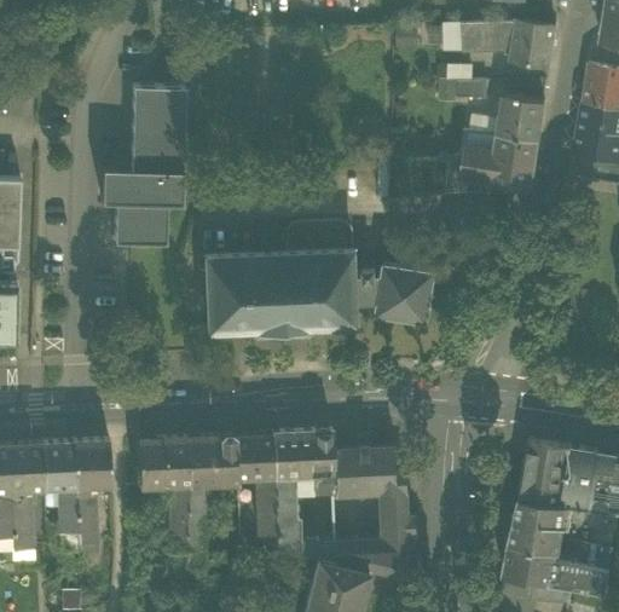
[(602,45),(618,47),(618,1),(609,0),(602,45)]
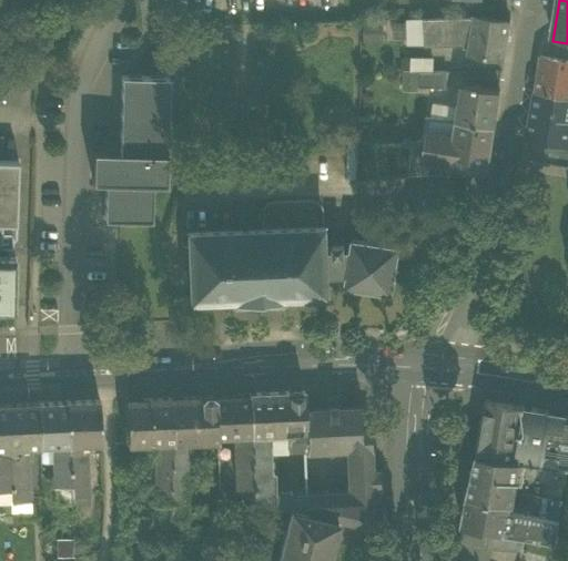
[(460,39),(470,41),(474,22),(424,24),(425,47),(460,44),(460,39)]
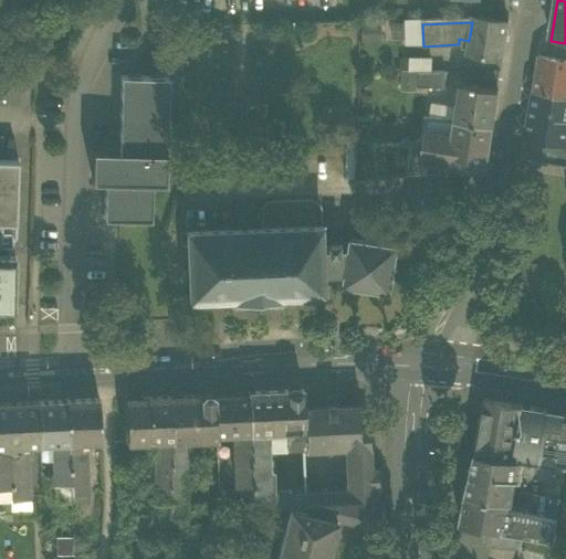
[(507,29),(472,22),(469,41),(467,59),(502,64),(507,29)]
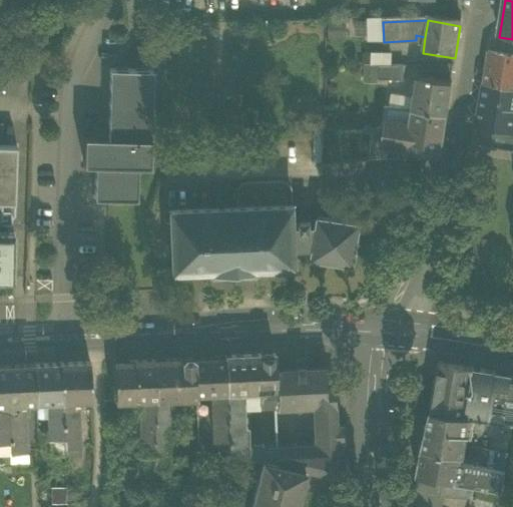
[(369,22),(370,42),(384,42),(383,22),(369,22)]
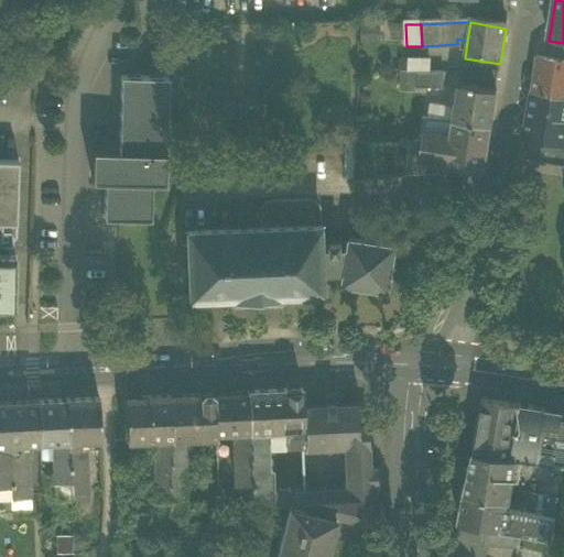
[(359,44),(379,44),(379,25),(359,25),(359,44)]
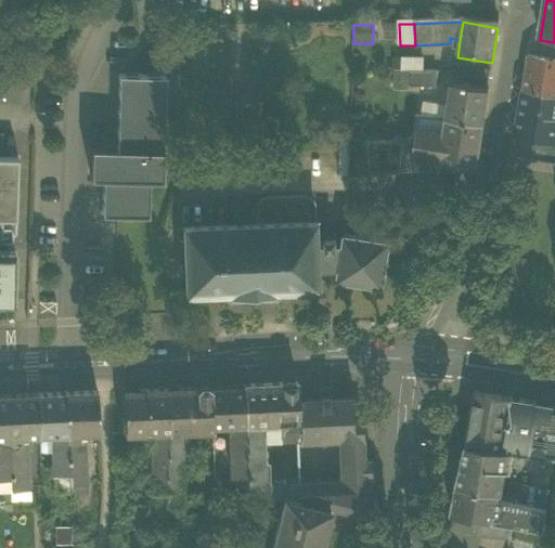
[(373,26),(374,43),(385,43),(385,26),(373,26)]
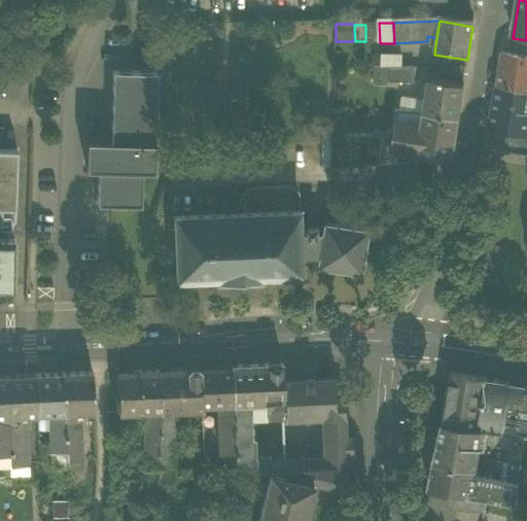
[(379,70),(402,71),(402,56),(379,56),(379,70)]
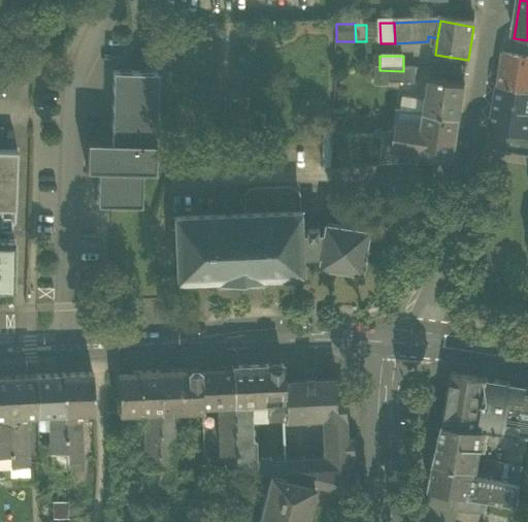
[(497,90),(527,95),(527,62),(502,58),(497,90)]
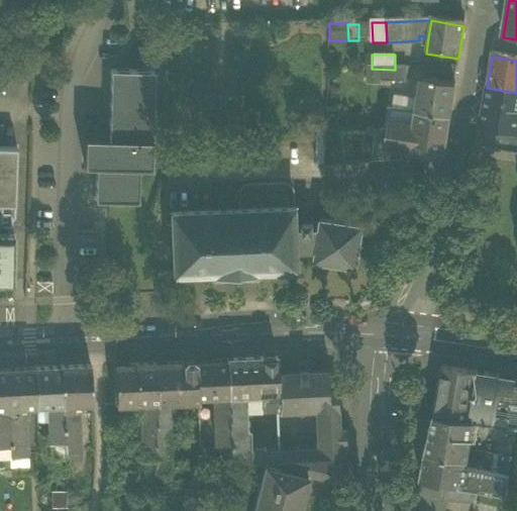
[(383,85),(406,85),(407,72),(383,72),(383,85)]
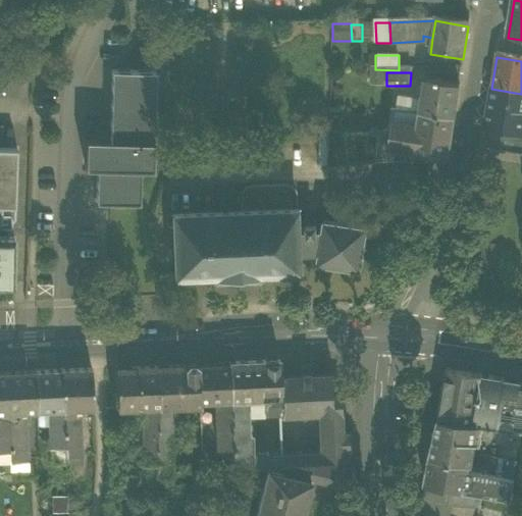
[(111,75),(110,146),(153,147),(155,76),(111,75)]
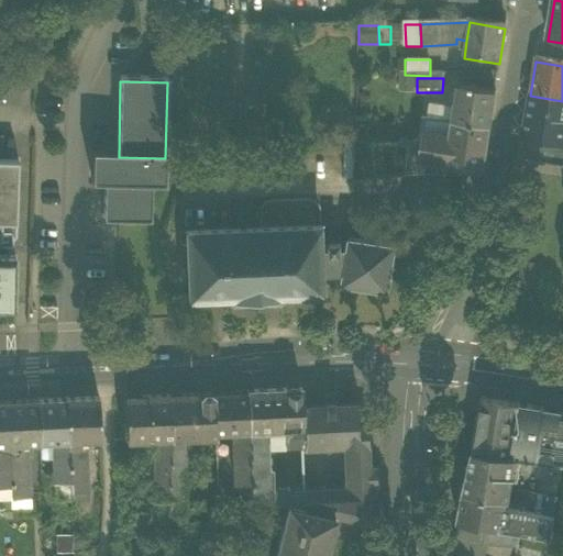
[(459,90),(453,125),(490,131),(495,96),(459,90)]
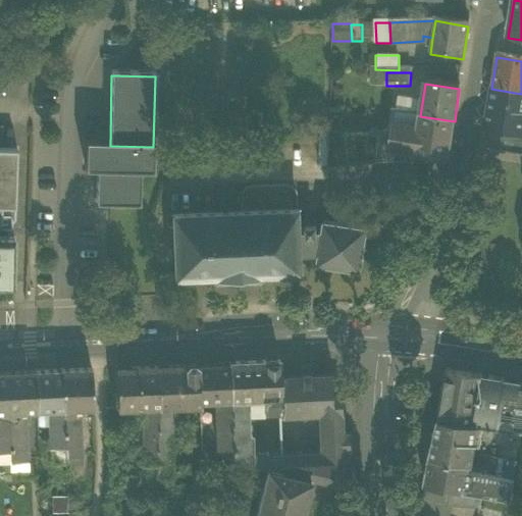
[(521,132),(521,126),(521,94),(491,89),(484,132),(491,133),(516,137),(520,138),(521,132)]
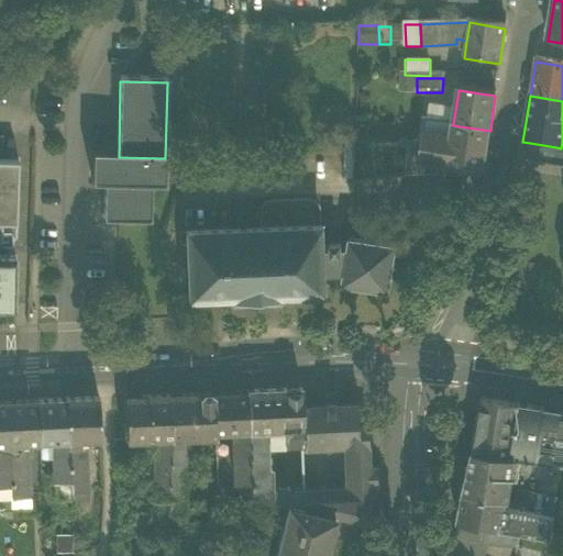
[(484,173),(490,131),(453,125),(437,124),(435,139),(424,137),(422,159),(421,164),(440,166),(484,173)]
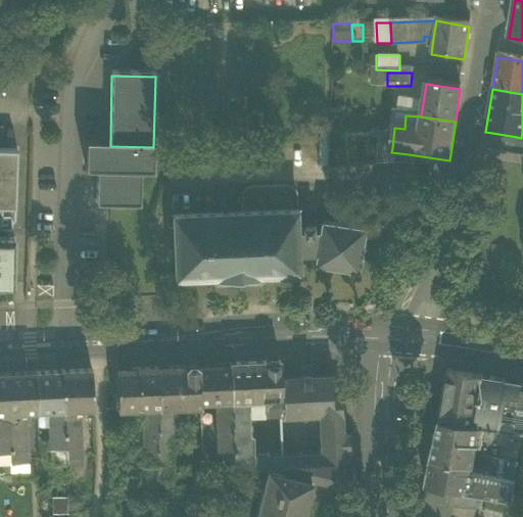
[(489,152),(522,157),(522,143),(516,143),(517,137),(492,133),(489,152)]
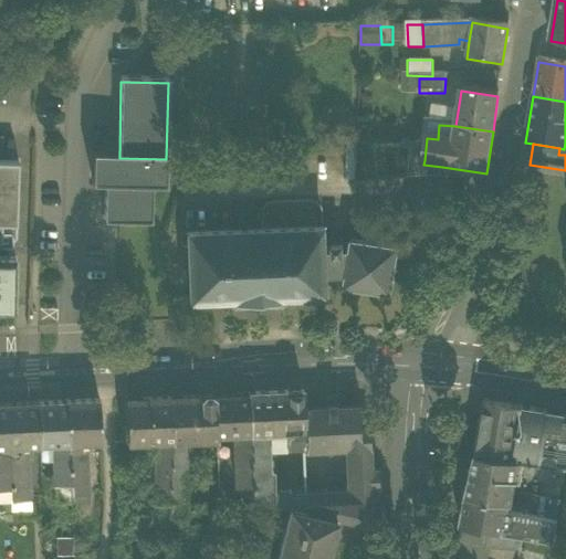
[(92,187),(105,188),(105,185),(112,183),(113,158),(93,157),(92,187)]
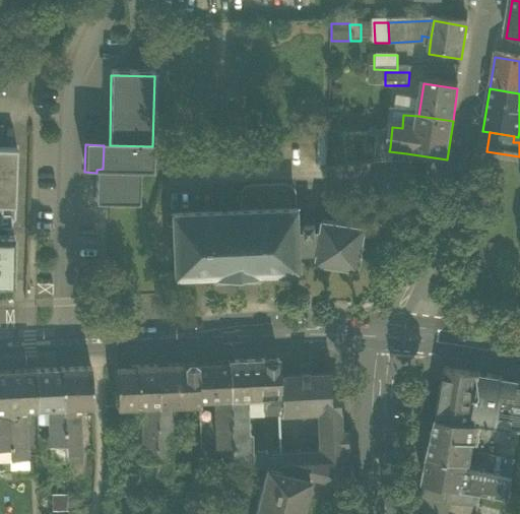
[(151,174),(152,146),(110,145),(104,145),(103,169),(96,170),(96,173),(139,174),(151,174)]
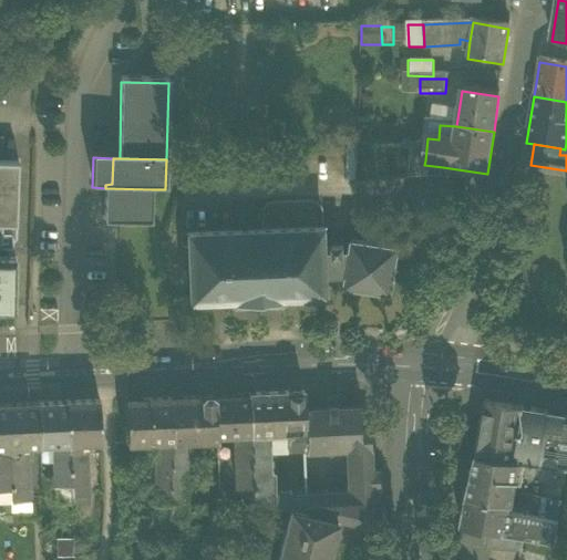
[(412,158),(409,180),(441,179),(443,167),(424,165),(425,161),(412,158)]
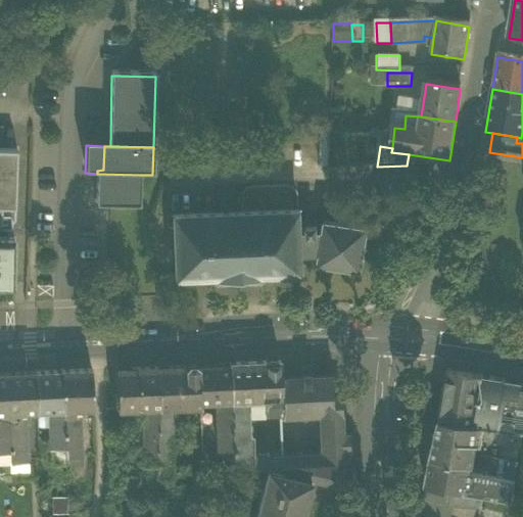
[(0,227),(11,228),(14,225),(16,154),(0,153),(0,227)]
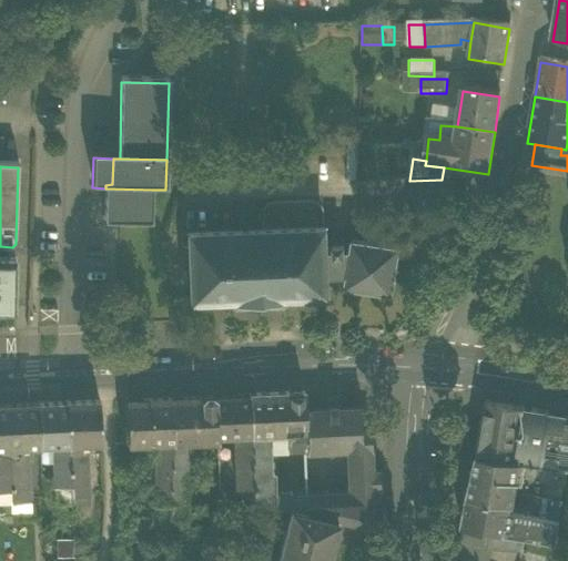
[(151,227),(152,190),(105,189),(104,226),(151,227)]
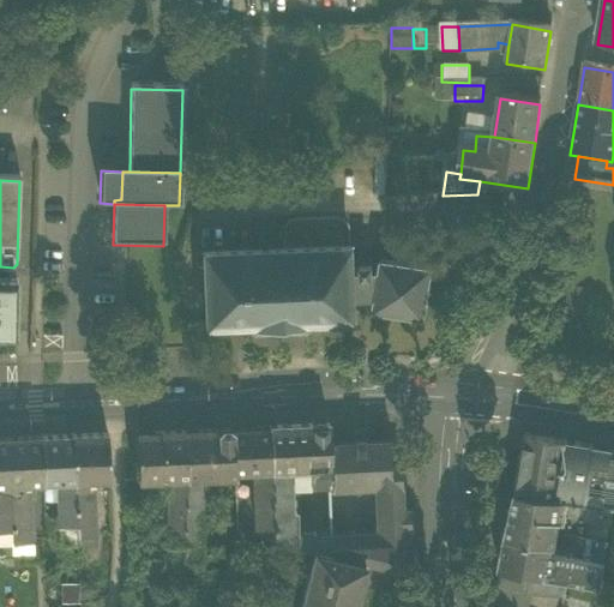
[(481,254),(492,260),(497,250),(485,245),(481,254)]
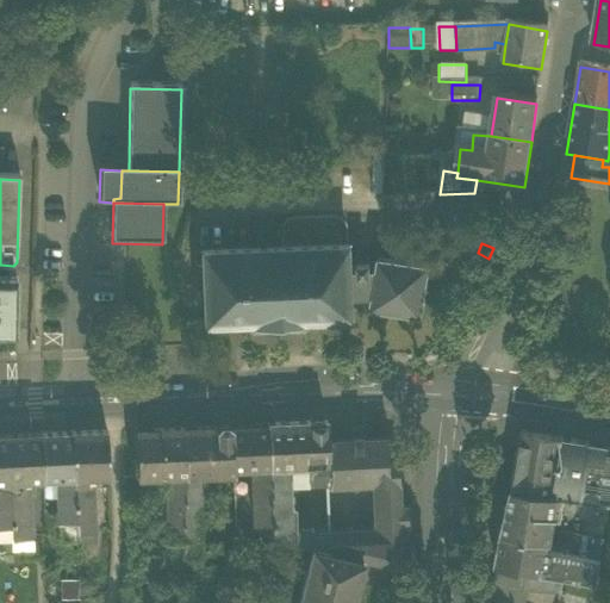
[(253,327),(253,329),(305,327),(305,325),(353,323),(352,303),(373,302),(372,314),(421,321),(428,271),(379,263),(378,274),(369,274),(369,269),(358,269),(358,275),(350,275),(349,252),(201,256),(205,329),(253,327)]
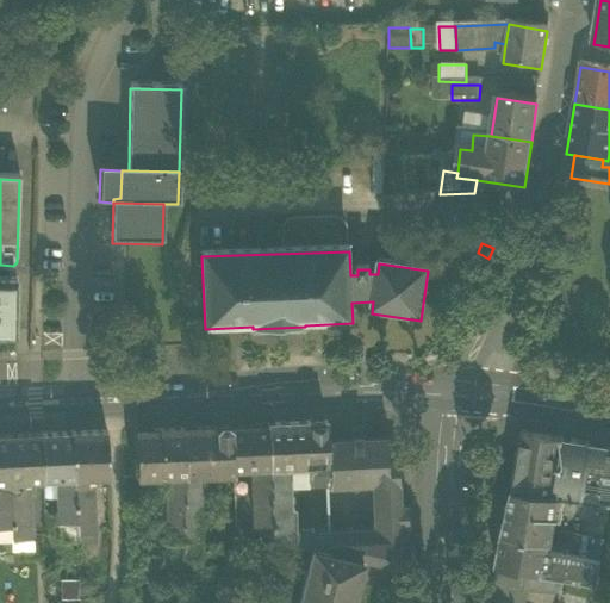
[(0,339),(14,339),(16,283),(0,281),(0,339)]
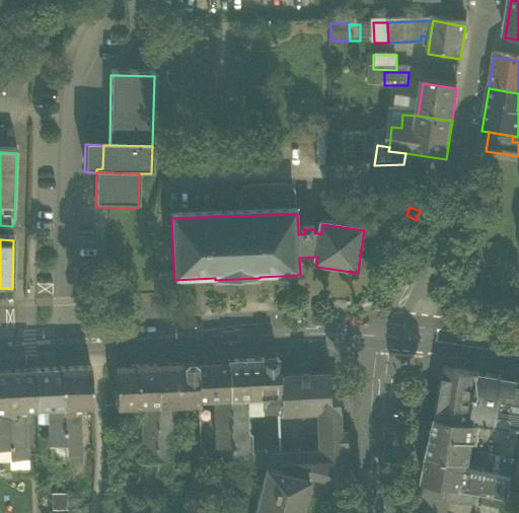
[(229,402),(230,418),(245,418),(264,417),(263,364),(228,366),(229,402)]
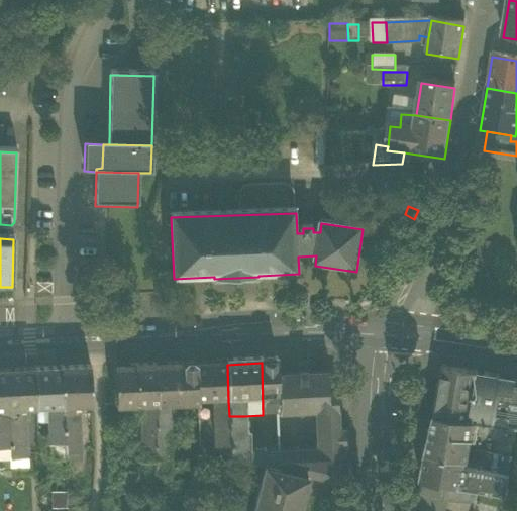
[(274,363),(262,363),(263,415),(276,414),(276,411),(278,411),(277,379),(276,363),(274,363)]
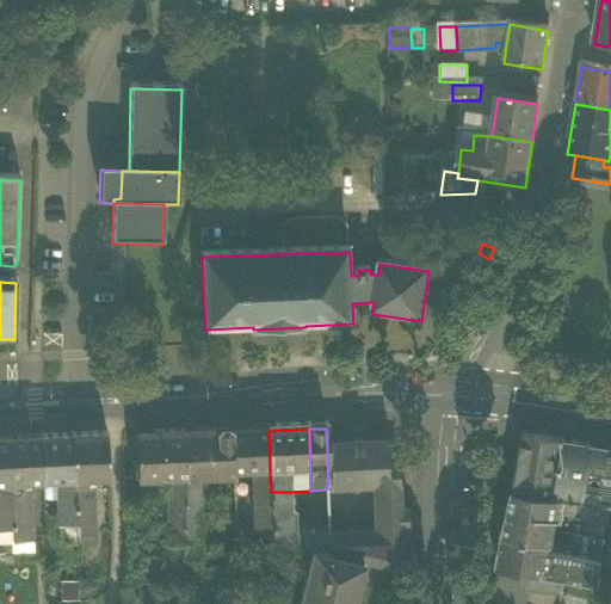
[(269,431),(239,432),(241,475),(252,475),(270,474),(269,431)]
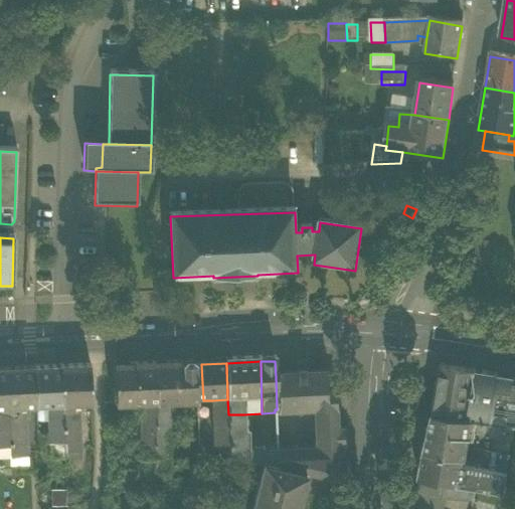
[(195,364),(182,365),(184,405),(197,404),(196,401),(195,364)]
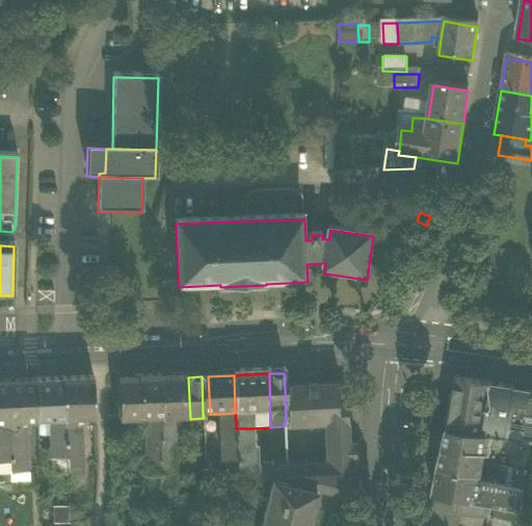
[(160,378),(162,420),(178,419),(190,419),(188,377),(160,378)]
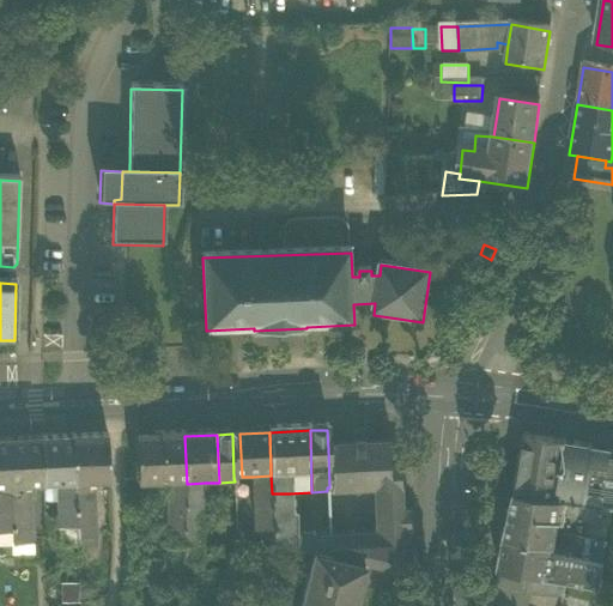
[(137,438),(138,486),(168,484),(187,484),(184,436),(137,438)]
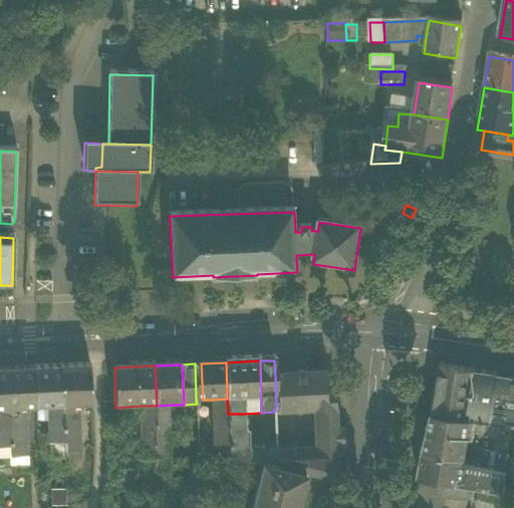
[(89,368),(61,369),(63,408),(73,407),(90,407),(89,368)]
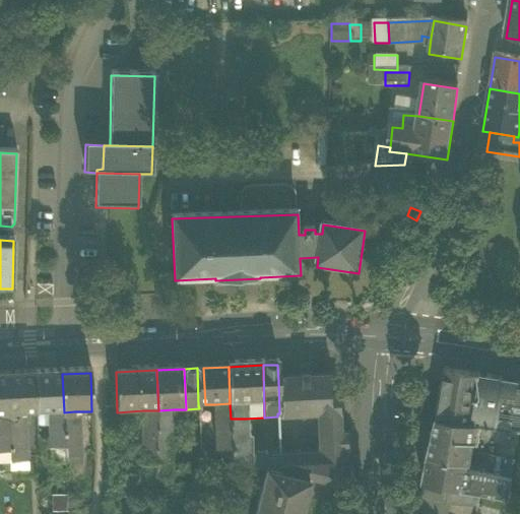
[(437,422),(472,427),(480,378),(444,373),(437,422)]
